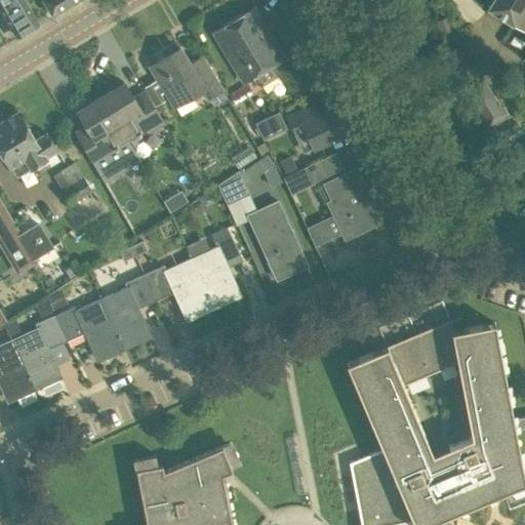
[(16,36),(39,23),(24,0),(0,0),(0,9),(3,14),(0,15),(0,28),(2,32),(10,27),(16,36)]
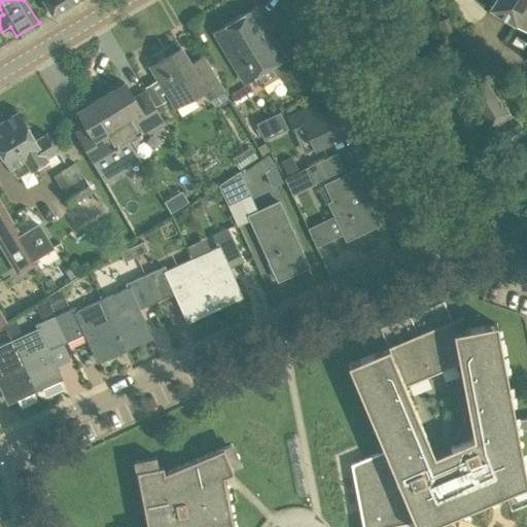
[(43,0),(51,14),(75,0),(43,0)]
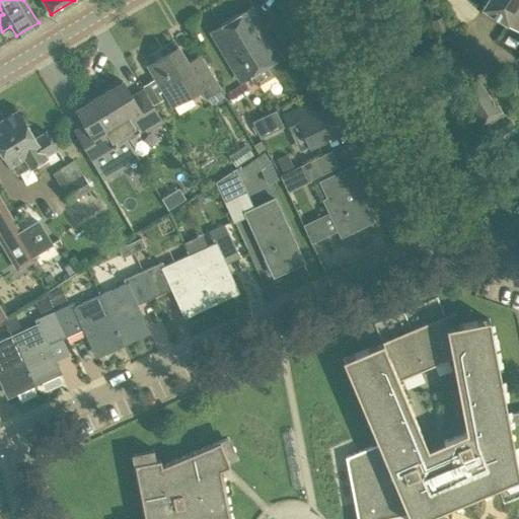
[(518,60),(518,0),(487,0),(483,6),(518,29),(518,55),(517,59),(518,60)]
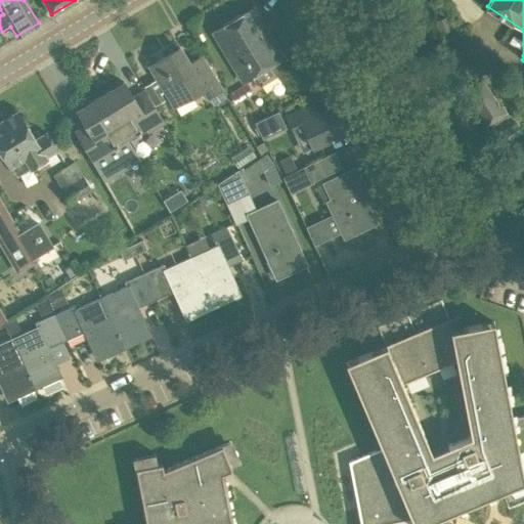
[(253,76),(260,86),(278,75),(272,64),(282,57),(270,38),(269,39),(252,10),(214,33),(225,50),(229,48),(235,58),(231,60),(244,81),(253,76)]
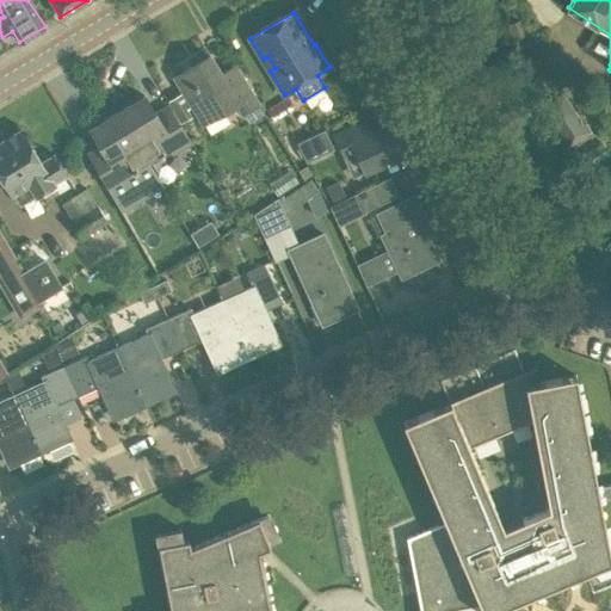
[(524,36),(519,20),(506,25),(511,41),(524,36)]
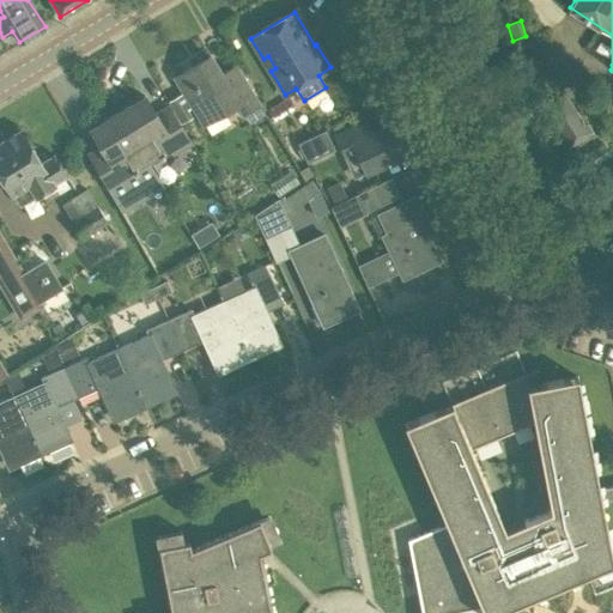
[(242,74),(237,64),(220,73),(211,55),(175,77),(184,91),(168,102),(182,123),(193,117),(188,109),(193,107),(204,123),(235,104),(242,116),(261,105),(242,74)]
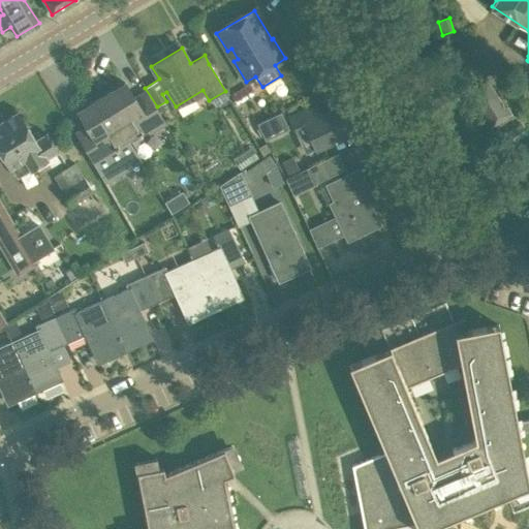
[(504,107),(490,84),(492,83),(487,73),(463,88),(489,129),(512,115),(506,105),(504,107)]
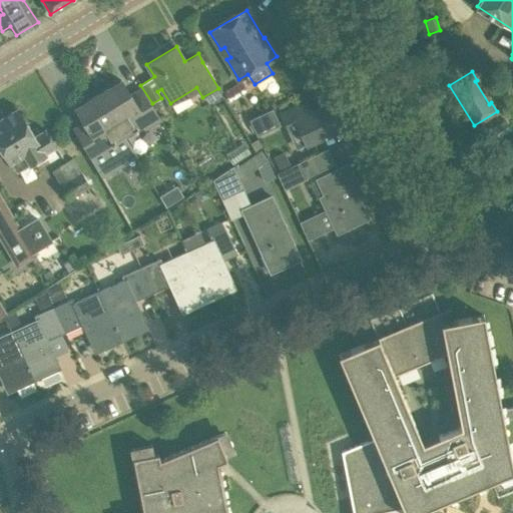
[(230,103),(247,92),(241,81),(223,92),(230,103)]
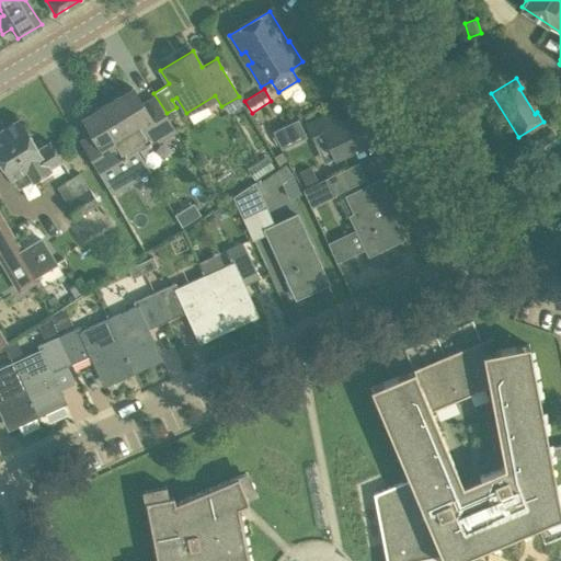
[(109,104),(136,149),(156,137),(159,144),(176,133),(158,102),(145,110),(133,90),(109,104)]
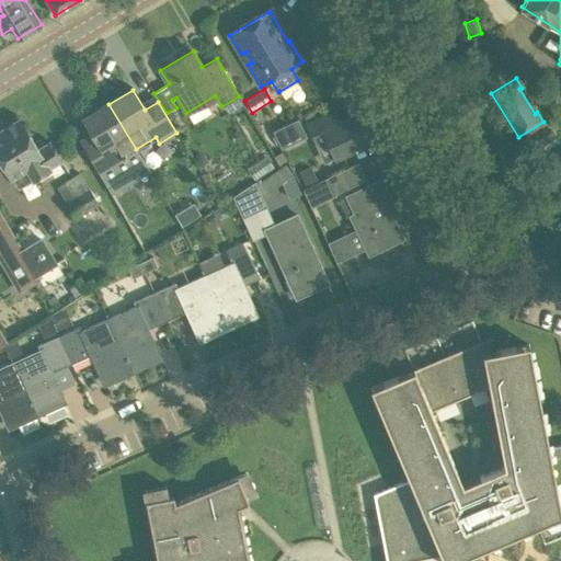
[(114,161),(136,149),(109,104),(84,118),(96,138),(82,147),(101,179),(118,168),(114,161)]
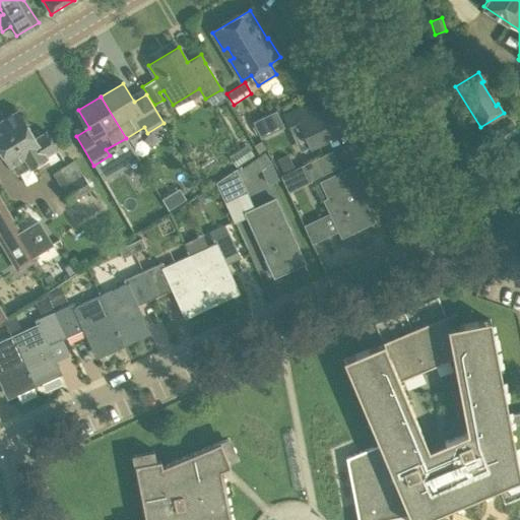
[(316,113),(310,101),(282,114),(293,137),(305,131),(312,146),(341,132),(329,106),(316,113)]
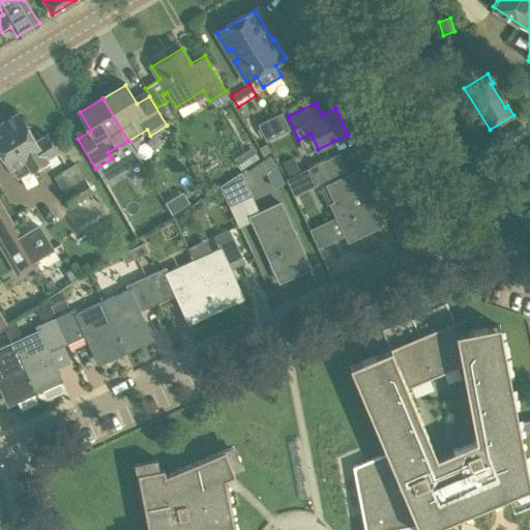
[(35,141),(18,112),(0,122),(0,153),(10,170),(11,169),(17,178),(30,170),(30,171),(47,160),(47,158),(58,152),(47,134),(35,141)]
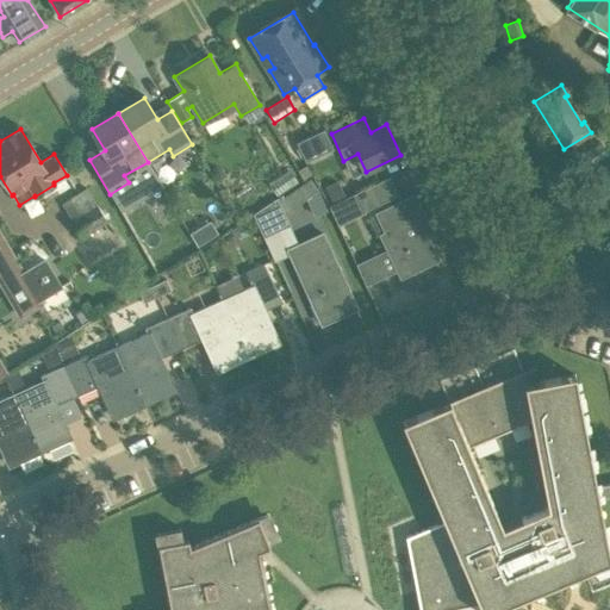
[(324,129),(297,142),(306,161),(332,148),(324,129)]
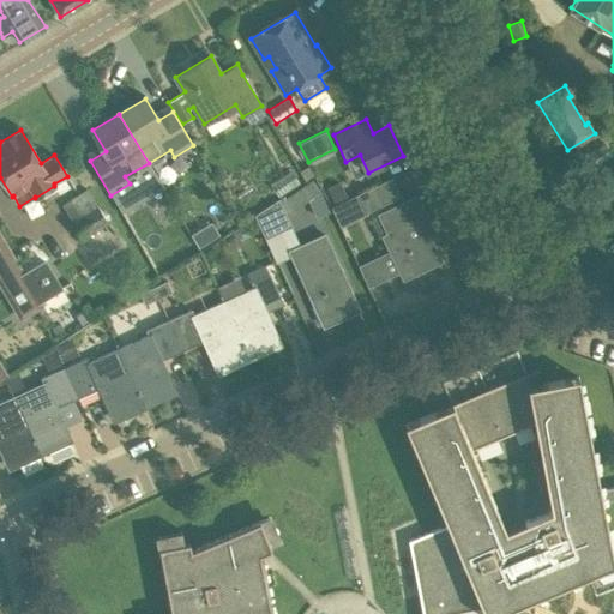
[(309,200),(318,218),(329,214),(319,193),(320,192),(312,180),(283,199),(293,211),(309,200)]
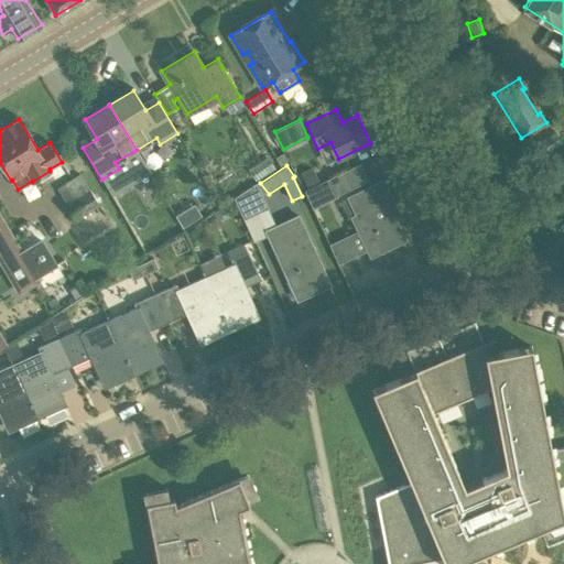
[(306,184),(318,179),(313,165),(301,171),(306,184)]
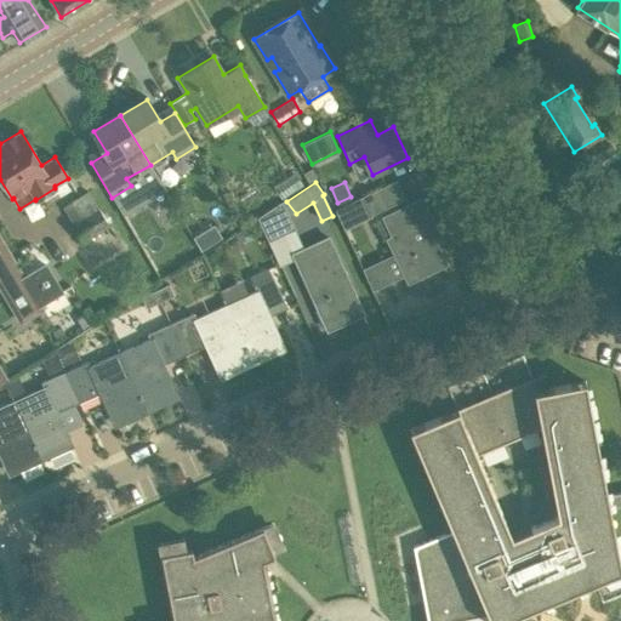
[(118,238),(87,192),(75,200),(72,194),(63,199),(67,205),(61,209),(92,255),(118,238)]
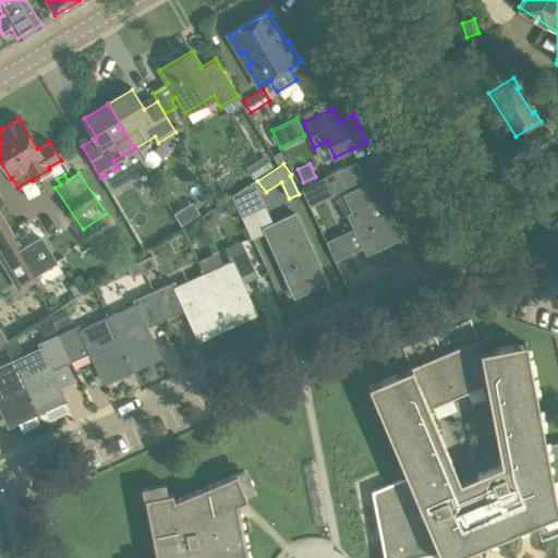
[(325,177),(301,189),(310,206),(334,195),(325,177)]
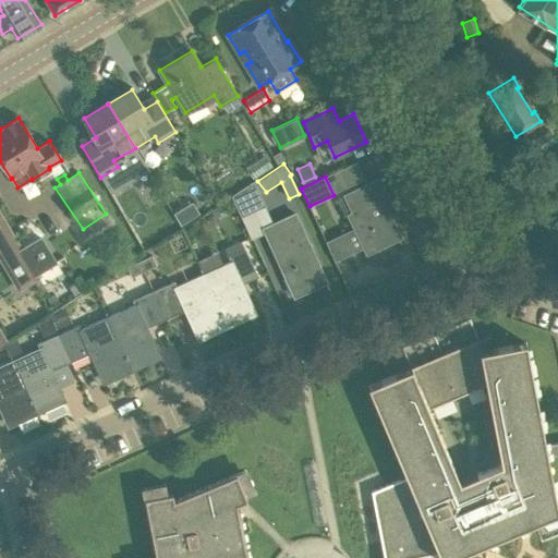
[(398,215),(379,177),(342,195),(351,211),(346,215),(365,256),(402,239),(392,217),(398,215)]
